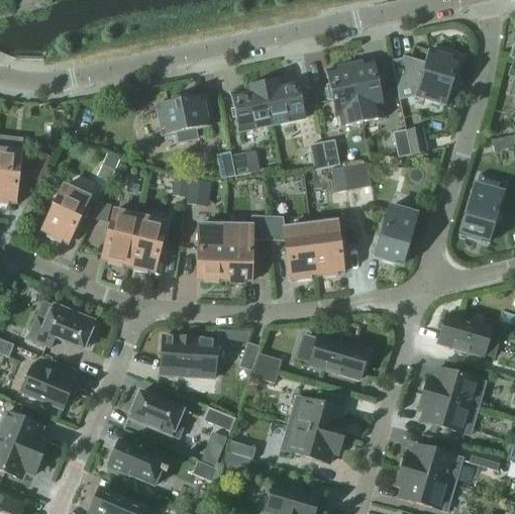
[(455,53),(437,47),(436,50),(430,48),(427,62),(404,55),(404,57),(393,60),(398,87),(420,83),(417,95),(446,103),(451,87),(454,88),(457,75),(455,74),(460,58),(454,57),(455,53)]
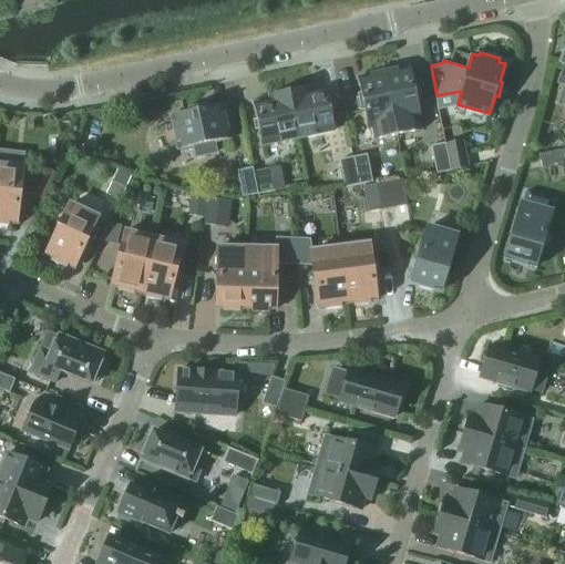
[(401,67),(384,70),(398,133),(420,129),(417,116),(421,115),(418,98),(420,96),(418,82),(414,83),(411,65),(401,68),(401,67)]
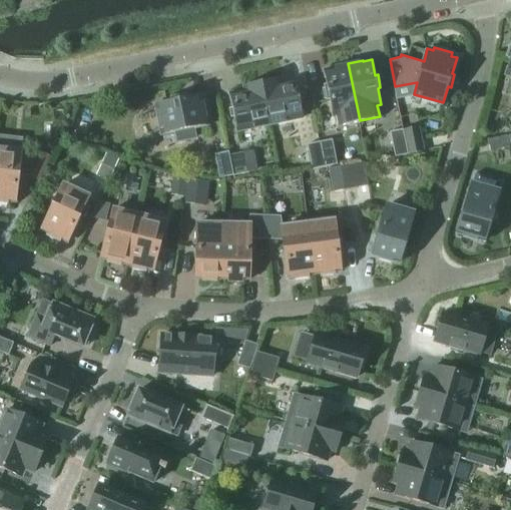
[(360,120),(348,63),(334,66),(334,67),(325,68),(329,85),(326,85),(329,98),(332,98),(335,114),(339,113),(341,124),(360,120)]
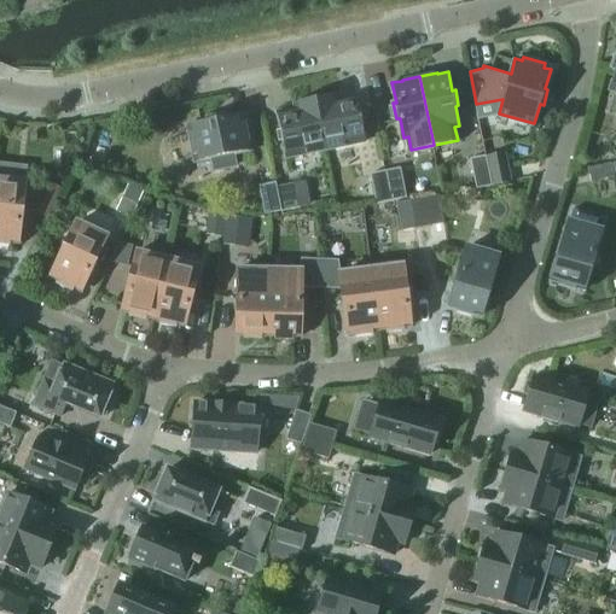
[(337,94),(317,98),(326,148),(366,140),(356,94),(338,98),(337,94)]
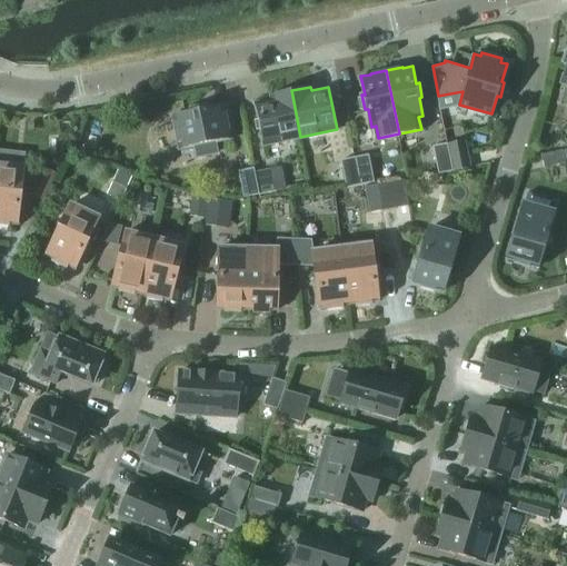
[(300,137),(291,90),(271,95),(272,98),(256,101),(265,144),(300,137)]
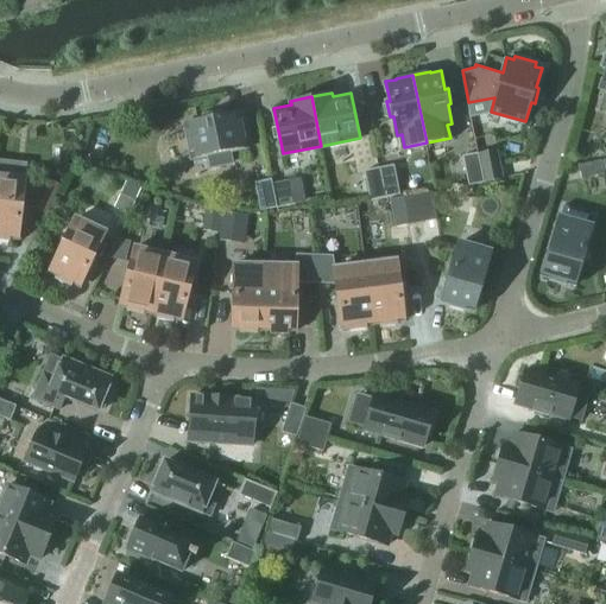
[(245,116),(241,118),(240,110),(220,115),(220,112),(204,115),(204,119),(185,122),(193,158),(209,154),(212,166),(233,161),(231,150),(247,146),(246,140),(250,139),(245,116)]
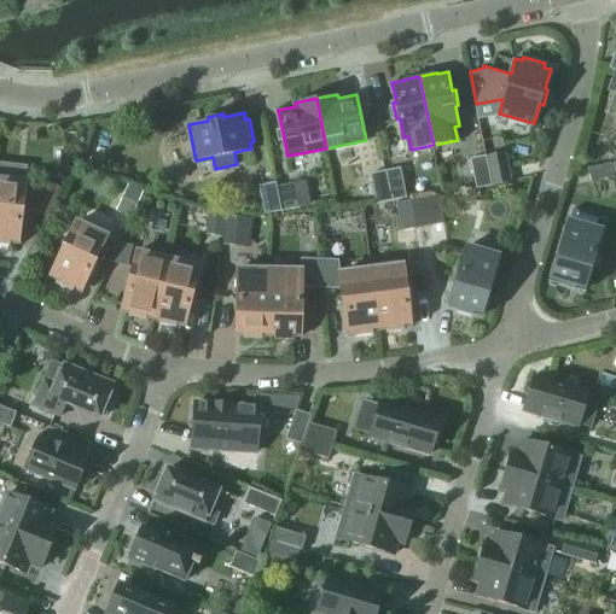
[(493,183),(489,164),(487,153),(471,157),(478,187),(493,183)]
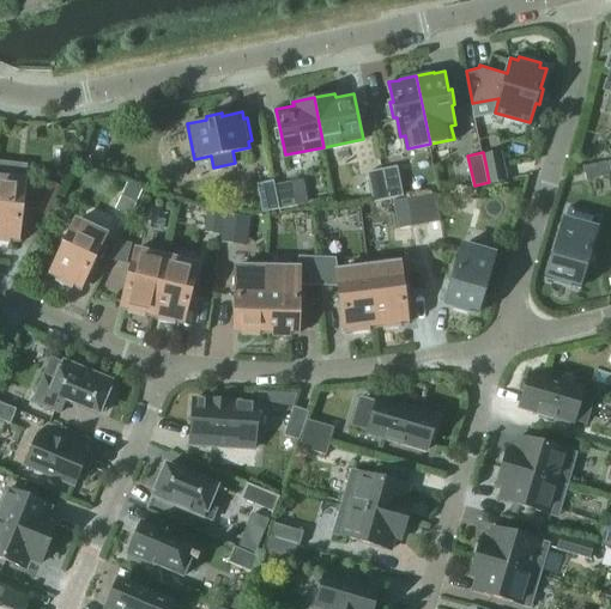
[(503,159),(485,163),(489,182),(508,177),(503,159)]
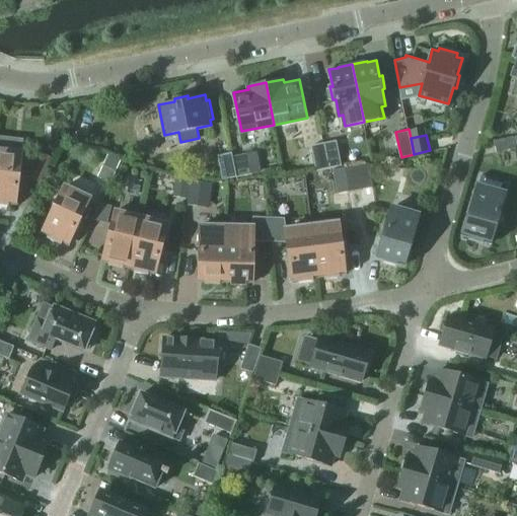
[(514,135),(495,140),(497,152),(516,147),(516,143),(514,135)]
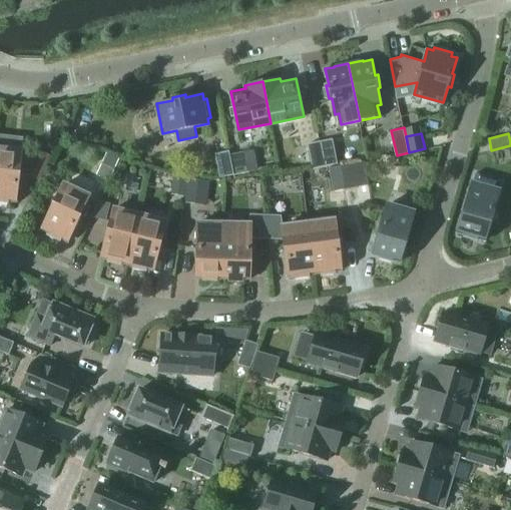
[(333,138),(321,140),(326,165),(338,162),(333,138)]
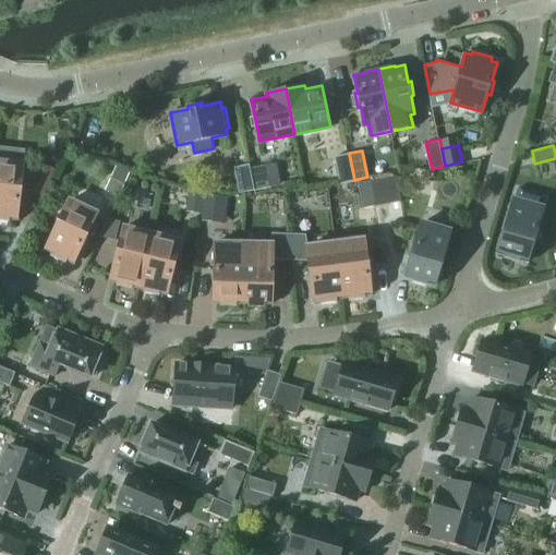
[(354,180),(349,153),(336,156),(341,182),(354,180)]
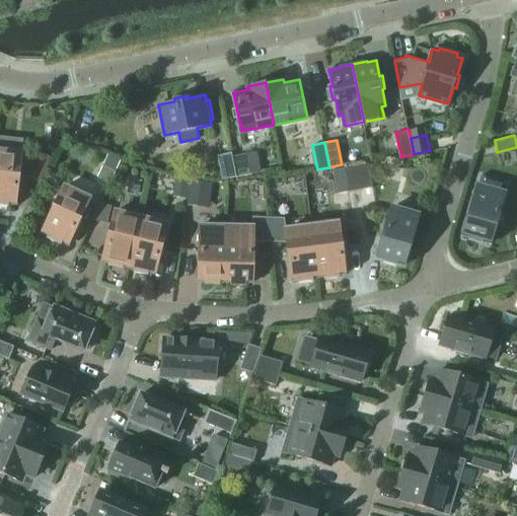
[(0,149),(0,204),(8,205),(9,203),(16,204),(22,152),(0,149)]
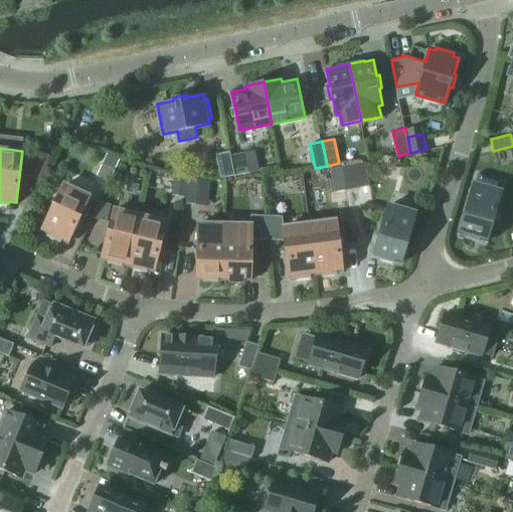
[(50,155),(38,150),(28,173),(39,178),(50,155)]
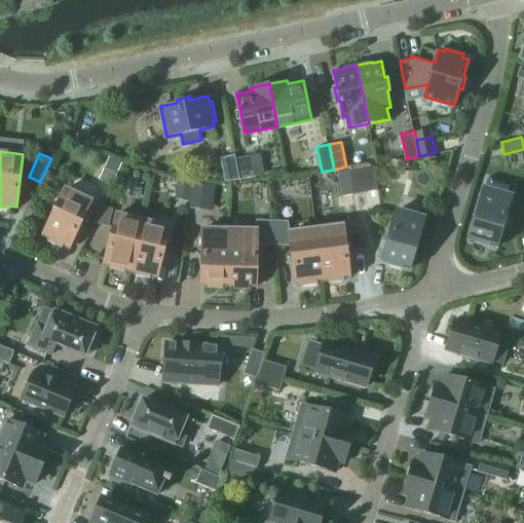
[(235,154),(221,156),(226,181),(240,178),(235,154)]
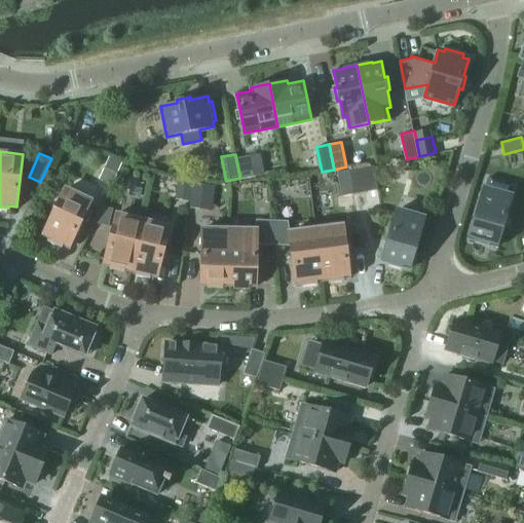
[(101,178),(113,184),(123,161),(111,155),(101,178)]
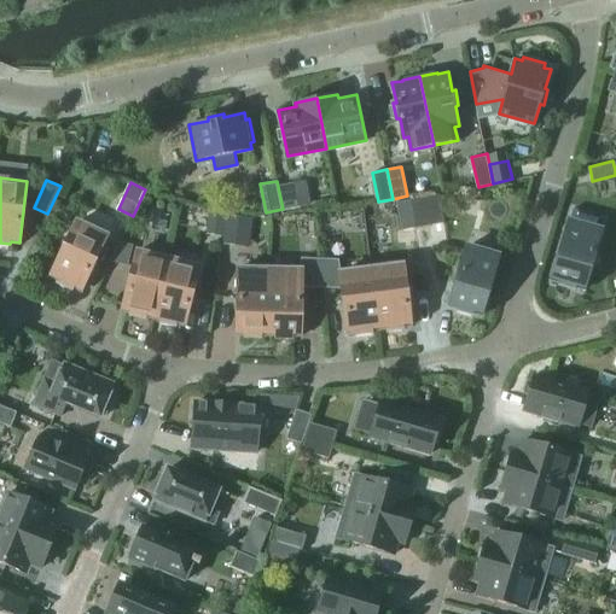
[(295,182),(279,186),(283,208),(300,205),(295,182)]
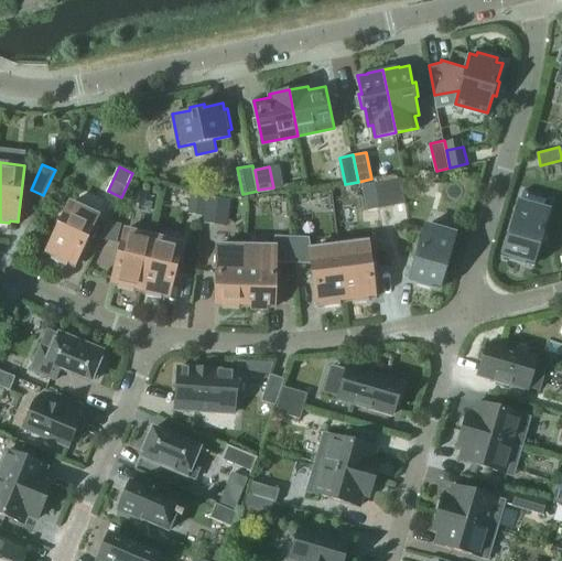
[(402,176),(376,181),(380,207),(407,203),(402,176)]
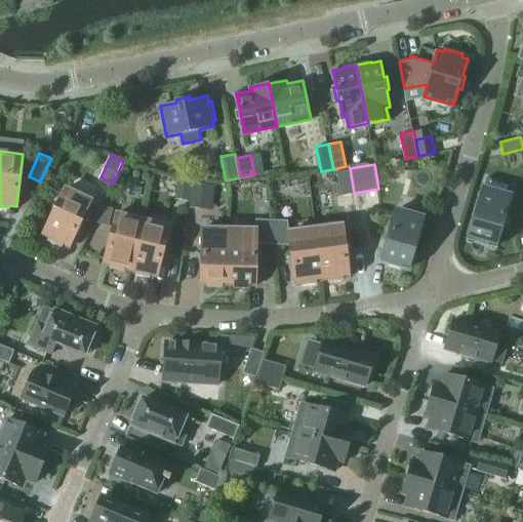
[(354,193),(350,168),(337,170),(342,195),(354,193)]
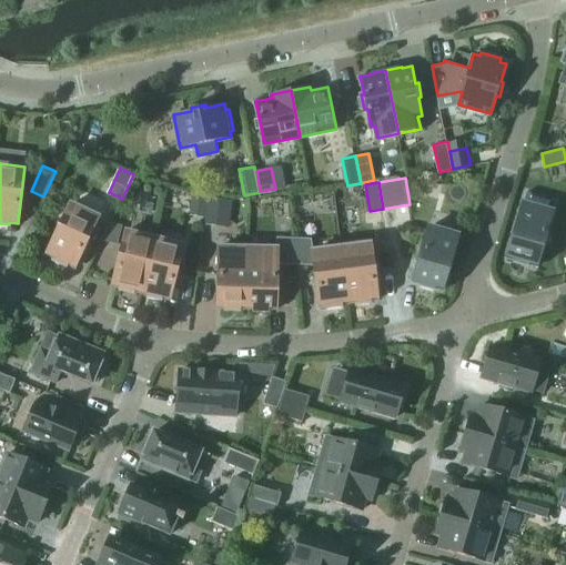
[(556,200),(527,191),(507,256),(537,265),(556,200)]
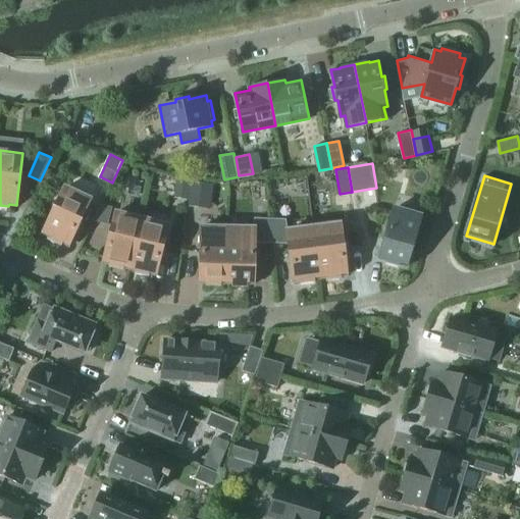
[(177,179),(175,194),(188,195),(190,182),(177,179)]
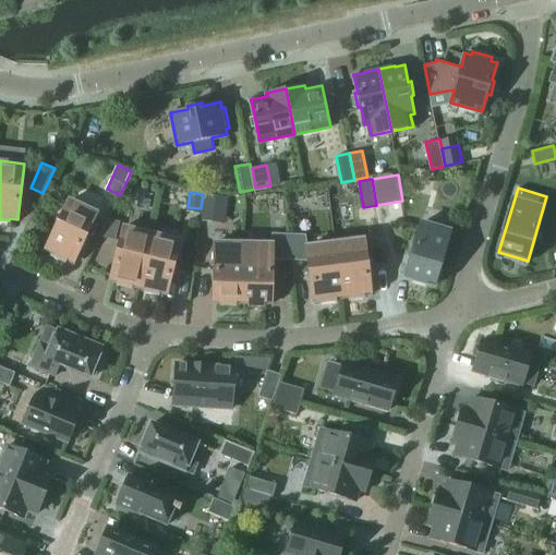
[(206,194),(203,218),(216,220),(217,209),(226,210),(228,197),(206,194)]
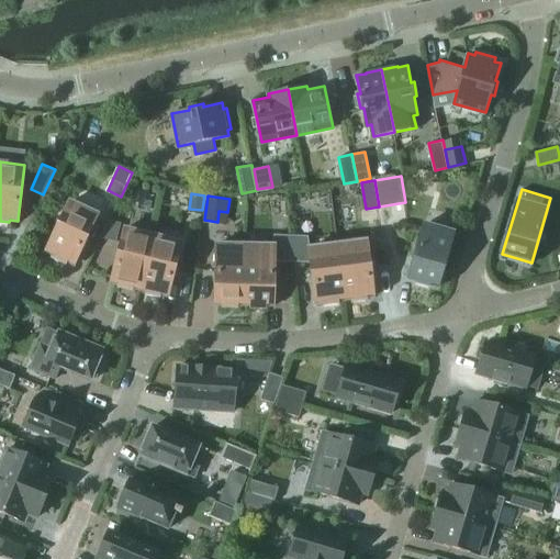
[(67,260),(75,264),(98,213),(70,201),(47,252),(54,255),(53,257),(66,264),(67,260)]
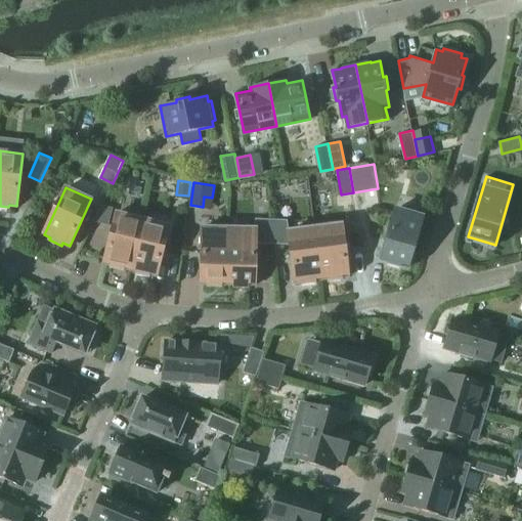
[(104,205),(96,220),(110,223),(114,207),(104,205)]
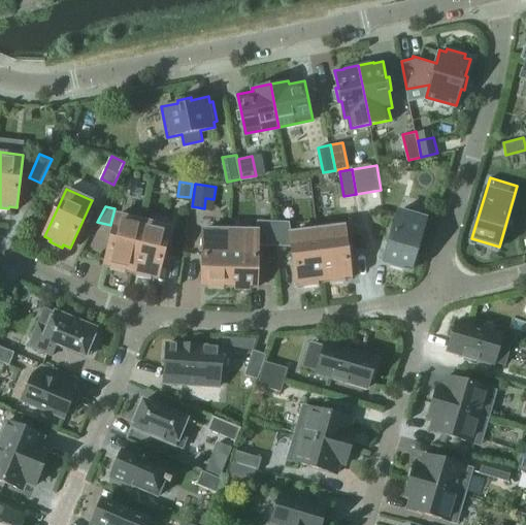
[(412,268),(426,218),(399,209),(385,261),(391,263),(391,265),(403,269),(404,266),(412,268)]
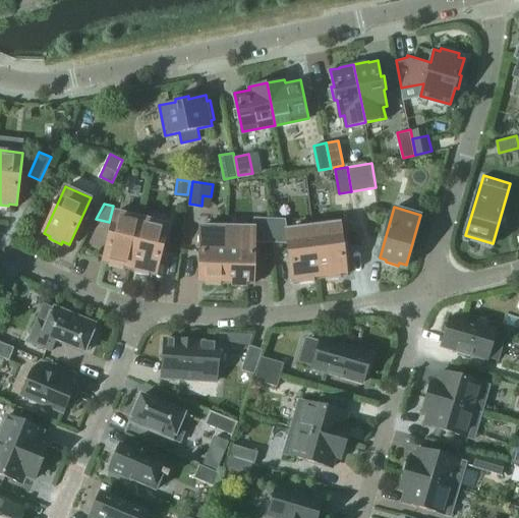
[(104,262),(130,268),(142,217),(116,211),(104,262)]
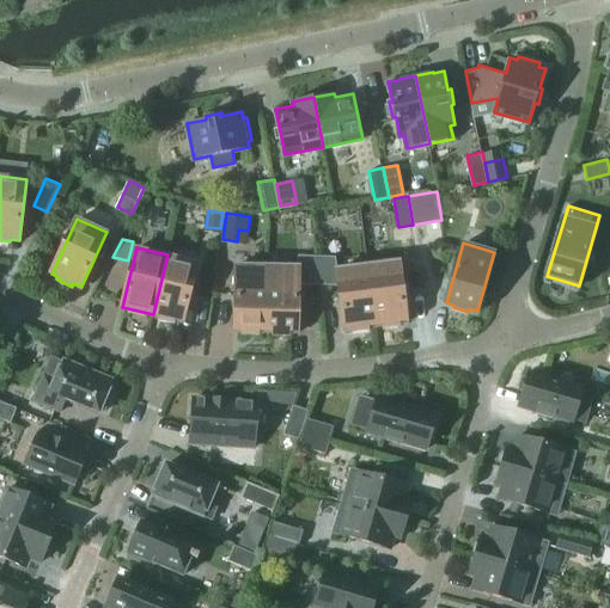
[(168,255),(153,314),(160,315),(159,319),(175,323),(176,320),(183,321),(197,263),(168,255)]
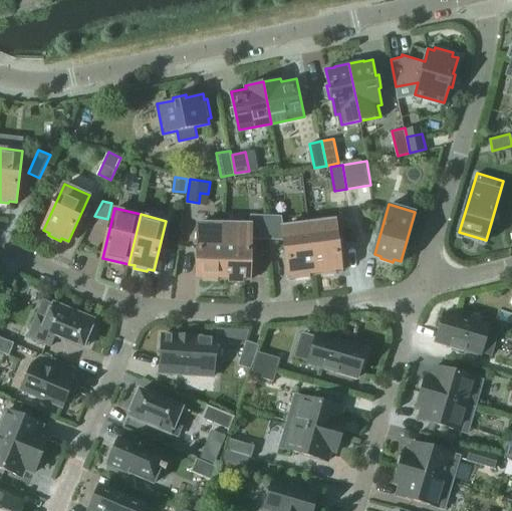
[(225,223),(224,278),(229,278),(244,279),(250,279),(251,238),(268,238),(266,214),(251,214),(251,224),(225,223)]
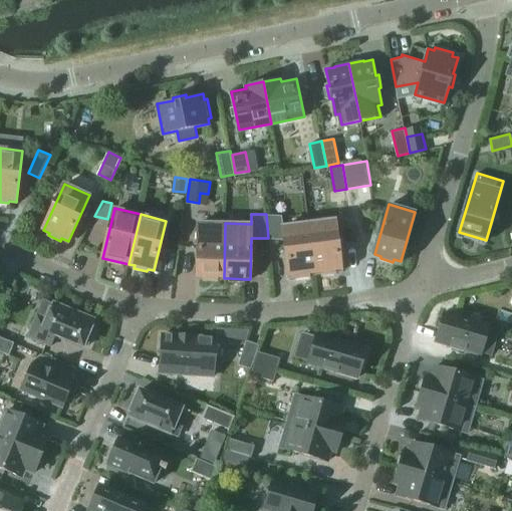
[(282,215),(266,214),(268,238),(284,239),(289,277),(296,276),(297,278),(310,277),(309,274),(315,273),(309,223),(284,226),(282,215)]
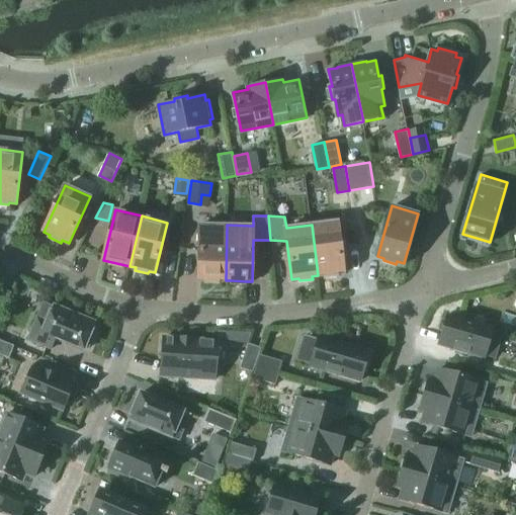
[(338,221),(312,225),(318,275),(345,272),(338,221)]
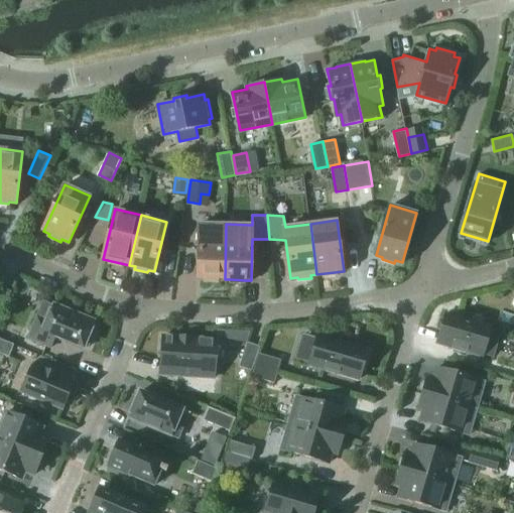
[(200,224),(198,278),(225,279),(226,224),(200,224)]
